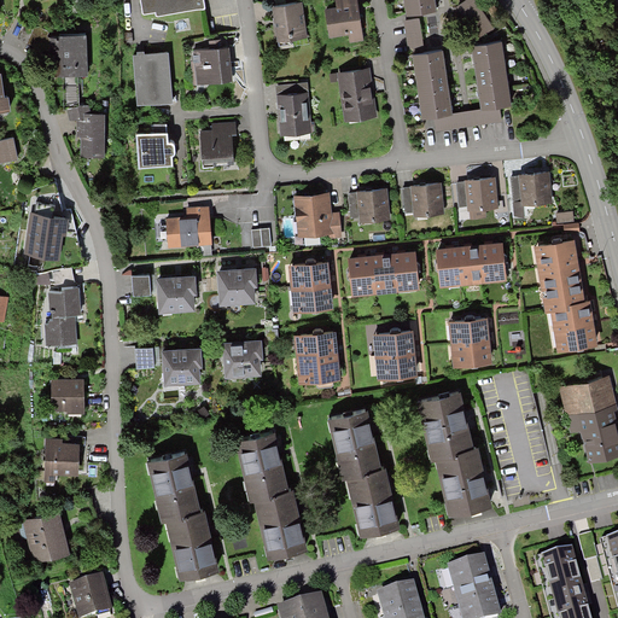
[(153,15),(203,5),(200,0),(138,0),(140,12),(152,10),(153,15)]
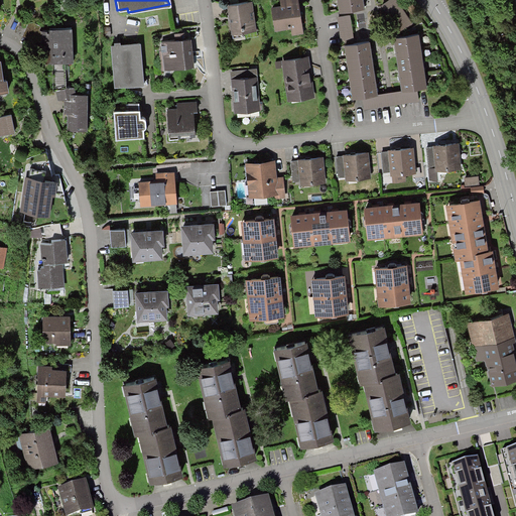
[(258,30),(254,0),(242,0),(227,2),(230,33),(258,30)]
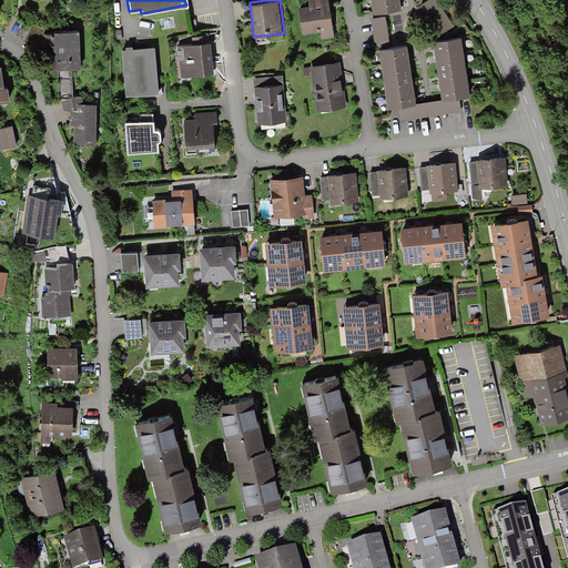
[(335,36),(330,0),(310,0),(311,4),(300,6),(303,33),(322,31),(322,38),(335,36)]
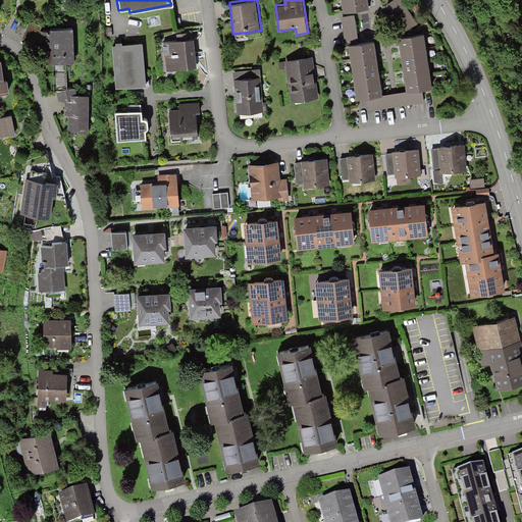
[(341,0),(344,15),(369,12),(367,0),(341,0)]
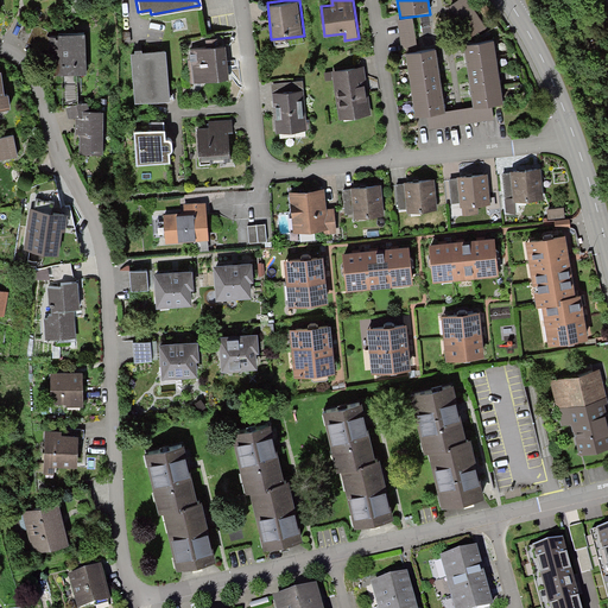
[(458,0),(449,6),(469,38),(486,29),(467,0),(458,0)]
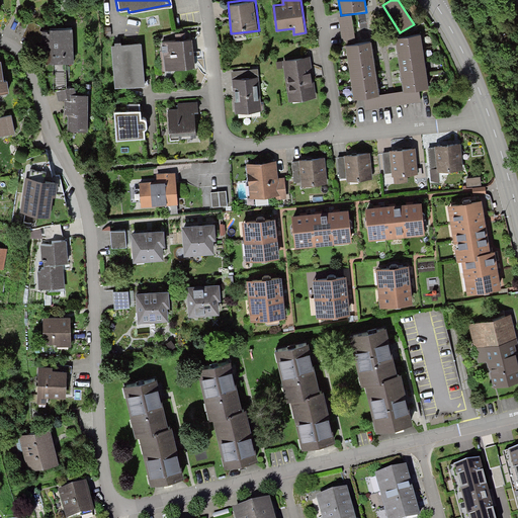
[(352,16),(340,18),(343,40),(355,38),(352,16)]
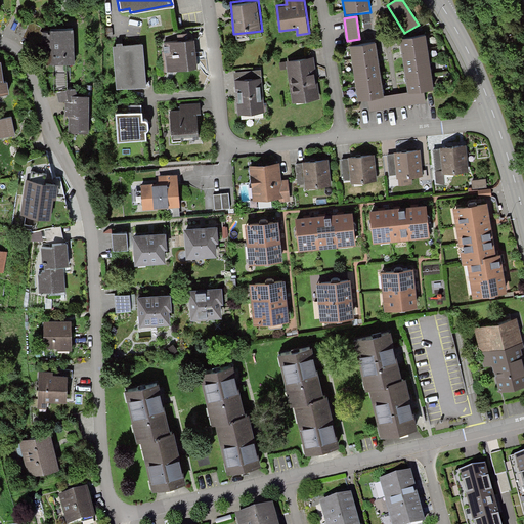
[(57,63),(58,89),(70,88),(70,64),(78,64),(78,30),(44,31),(45,48),(53,48),(53,64),(57,63)]
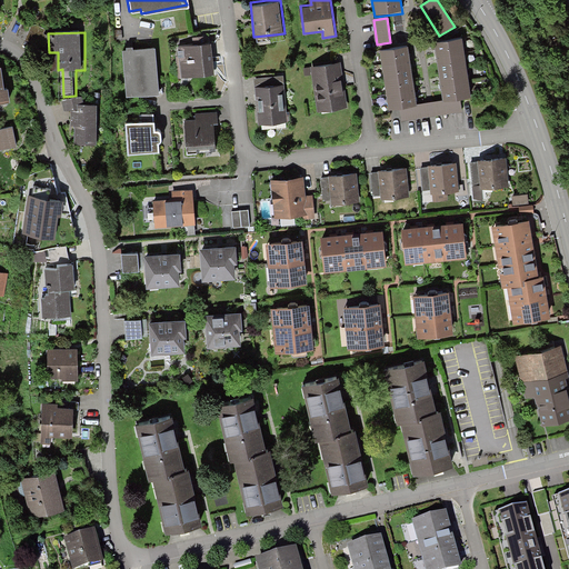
[(217,75),(215,40),(177,43),(180,78),(217,75)]
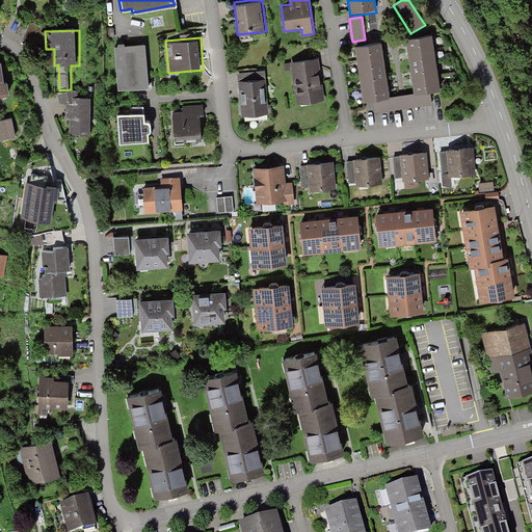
[(415,94),(415,96),(431,94),(442,92),(433,37),(407,41),(407,48),(409,57),(411,74),(414,83),(415,94)]
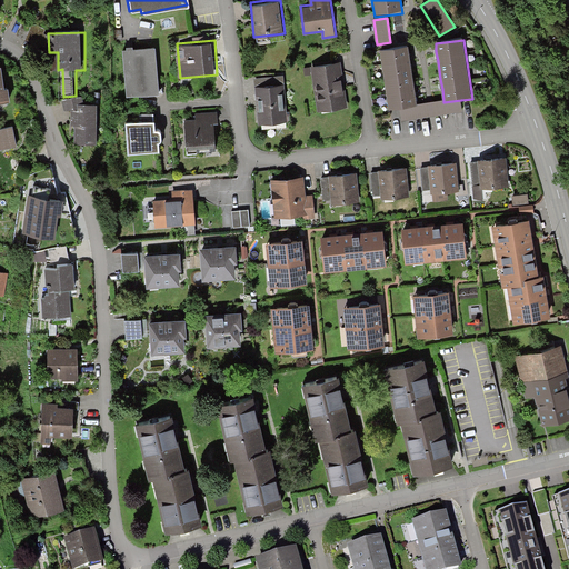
[(160,89),(158,46),(130,48),(122,48),(126,92),(160,89)]
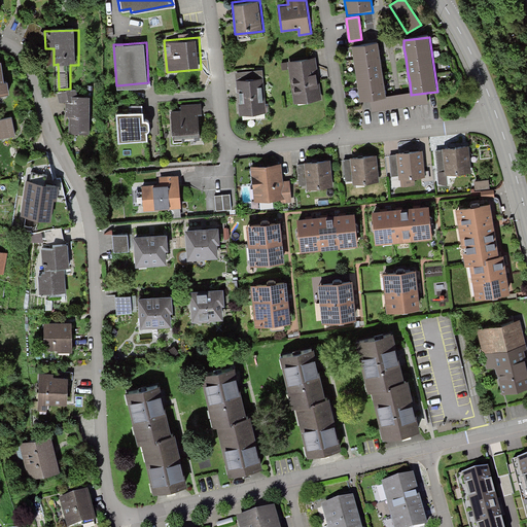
[(372,101),(386,99),(386,97),(385,86),(383,77),(381,61),(380,50),(379,44),(353,47),(360,102),(372,101)]
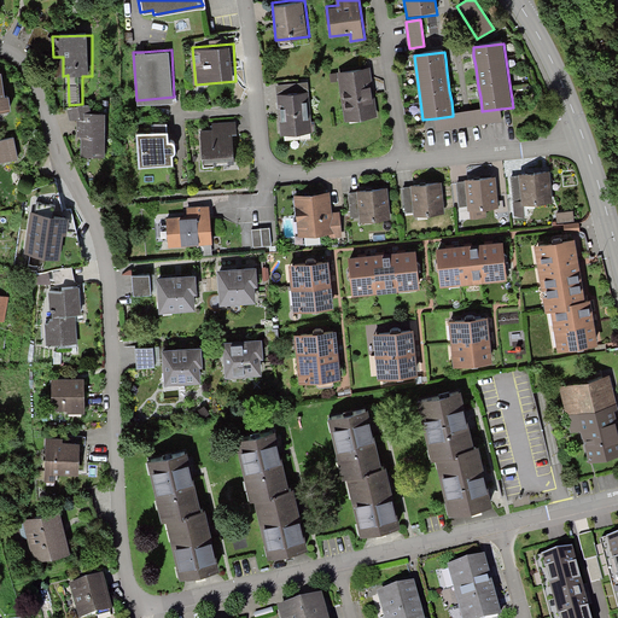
[(379,116),(372,65),(338,70),(345,121),(379,116)]
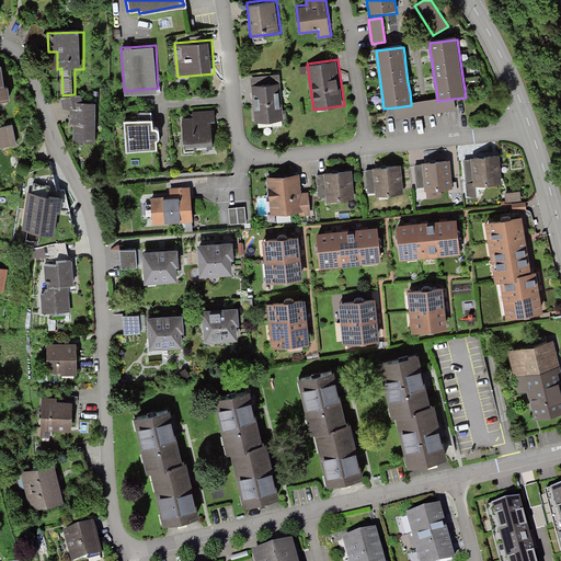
[(6,67),(0,67),(0,102),(14,101),(12,87),(8,87),(6,67)]
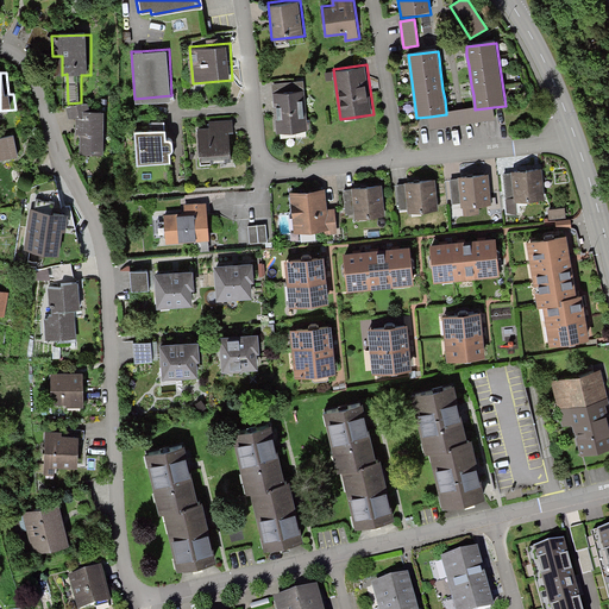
[(311,131),(307,79),(272,81),(277,133),(311,131)]
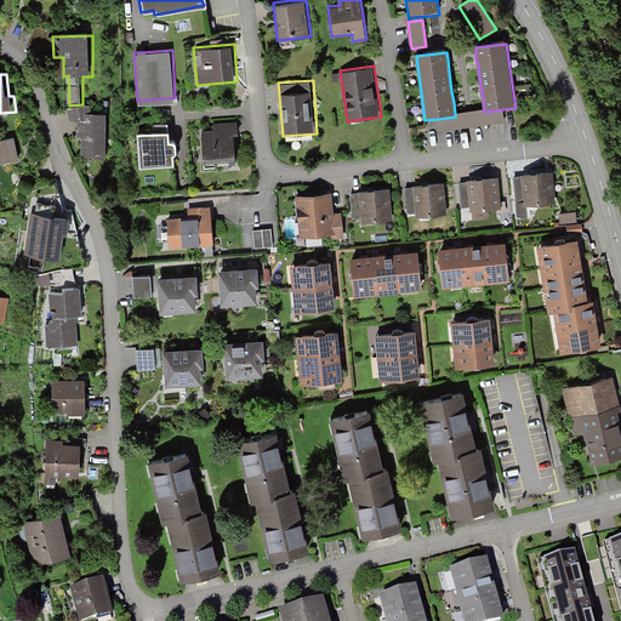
[(95,104),(83,104),(69,106),(70,121),(79,121),(80,137),(86,137),(86,152),(110,152),(109,113),(95,113),(95,104)]
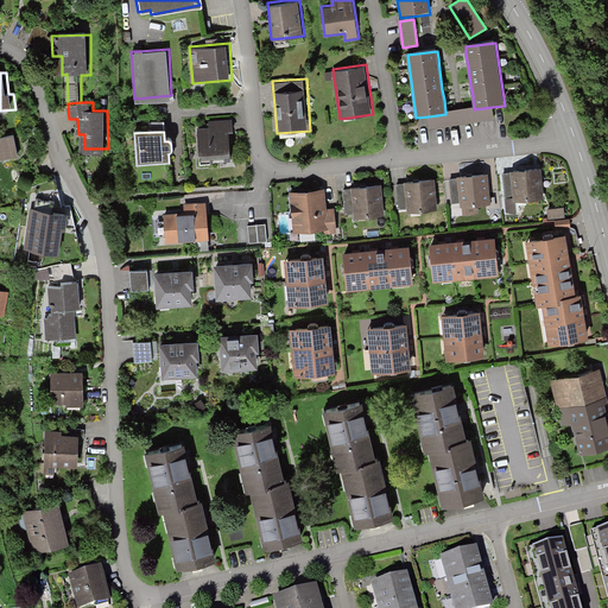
[(493,107),(474,109),(474,107),(445,112),(445,114),(429,116),(430,130),(495,119),(493,107)]
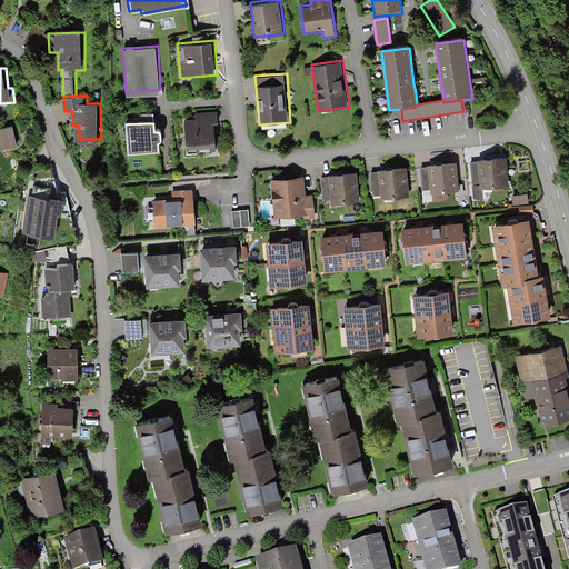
[(187,113),(187,120),(189,151),(220,149),(217,111),(187,113)]
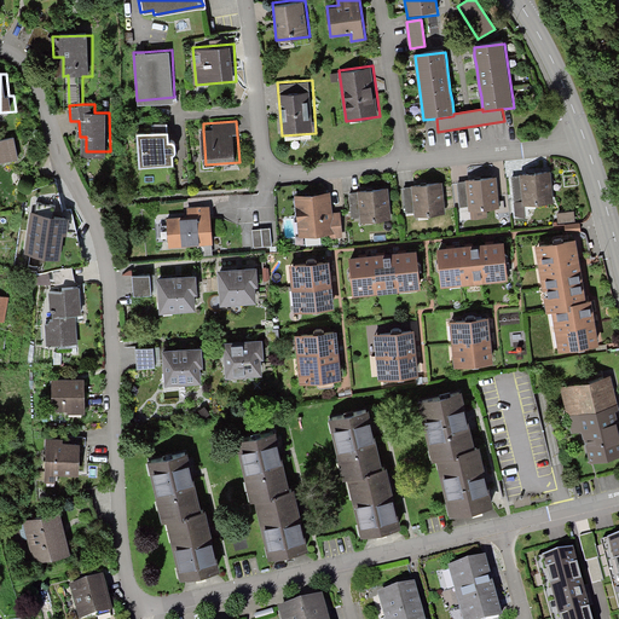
[(172,129),(139,132),(142,167),(175,163),(172,129)]
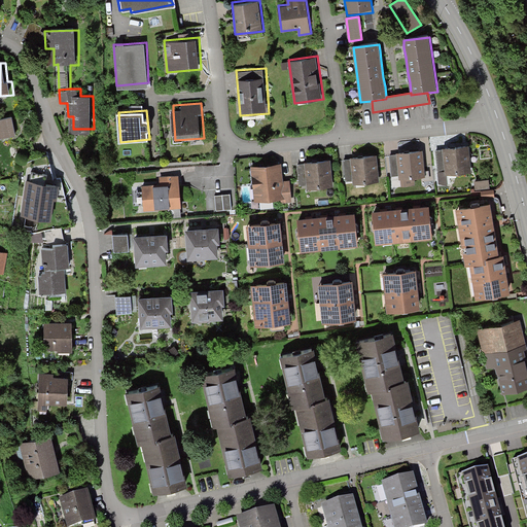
[(11,118),(0,120),(0,140),(15,137),(11,118)]
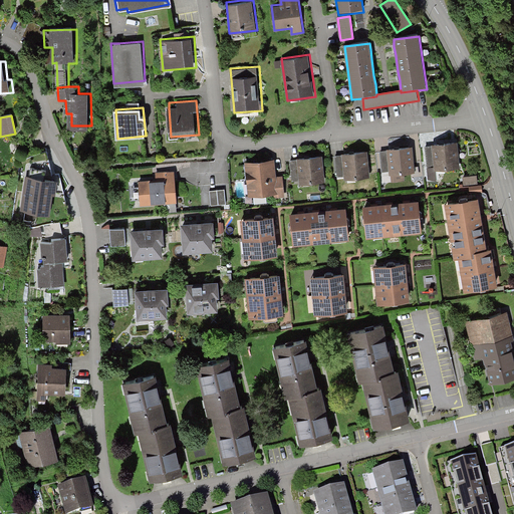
[(460,167),(459,143),(429,144),(430,168),(460,167)]
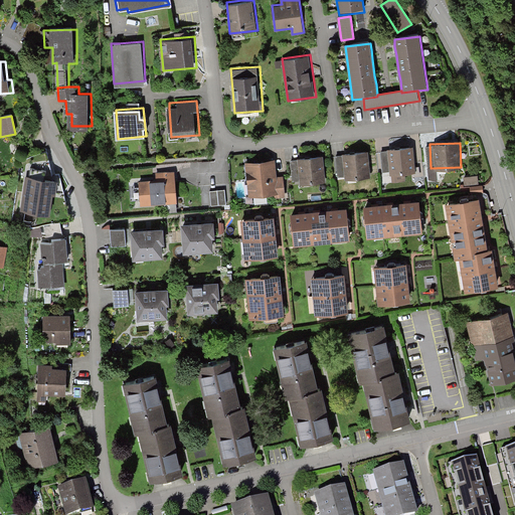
[(415,174),(413,149),(381,152),(383,173),(390,173),(390,176),(392,176),(393,182),(405,181),(404,175),(415,174)]
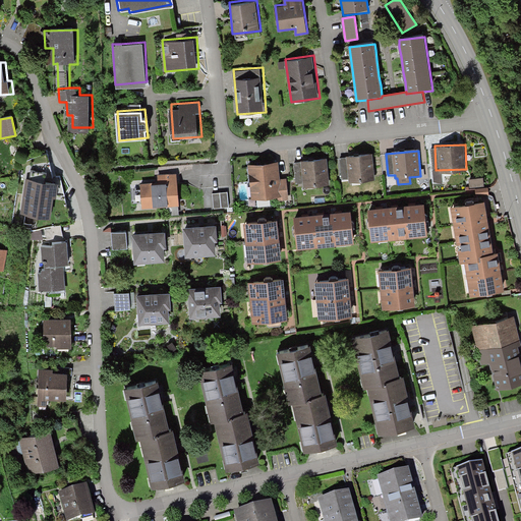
[(374,180),(372,155),(339,158),(341,181),(348,180),(349,182),(374,180)]
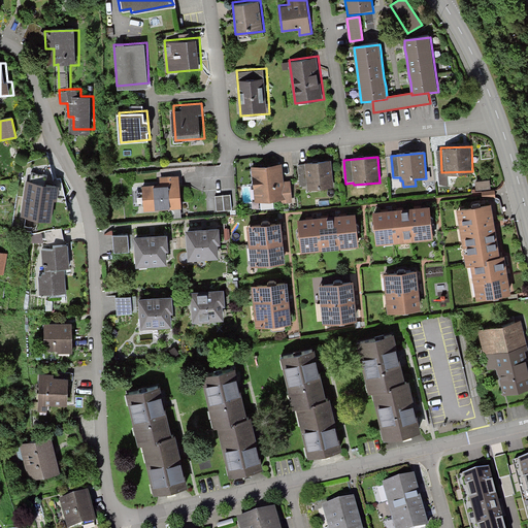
[(283,162),(252,164),(255,201),(283,198),(294,198),(292,178),(285,178),(283,162)]
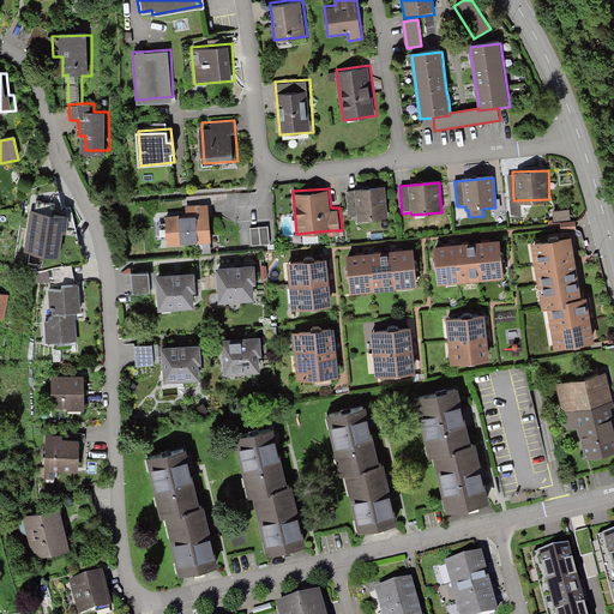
[(387,218),(385,188),(349,191),(351,221),(387,218)]
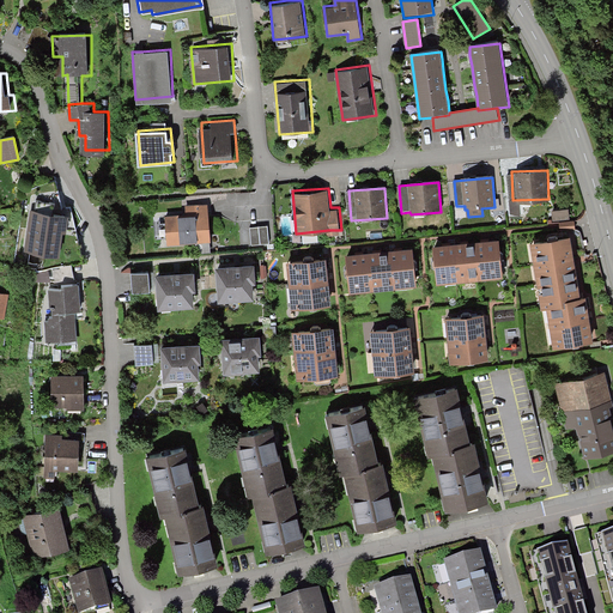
[(186,216),(165,217),(167,246),(211,243),(208,204),(184,206),(186,216)]
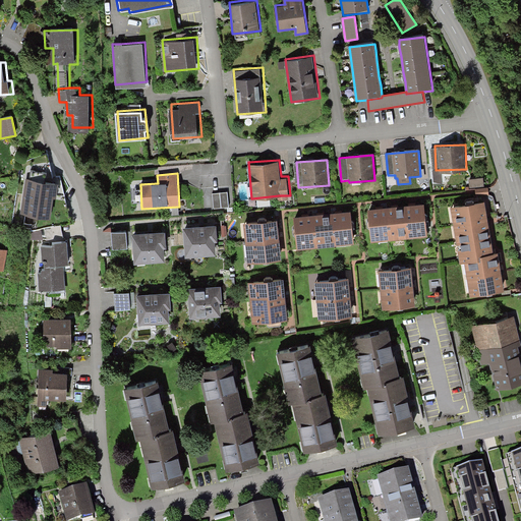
[(57,184),(26,179),(21,216),(52,221),(57,184)]
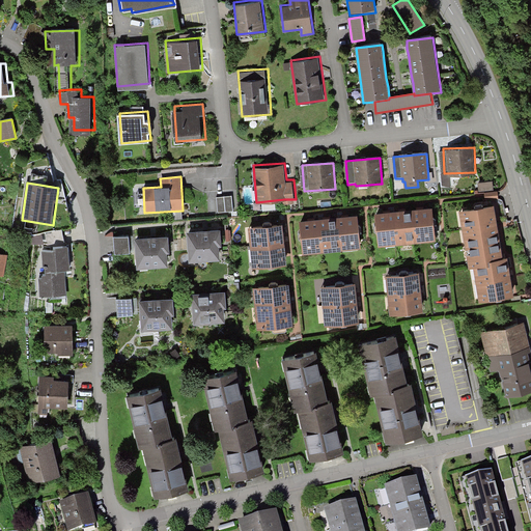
[(231,196),(217,198),(218,213),(233,211),(231,196)]
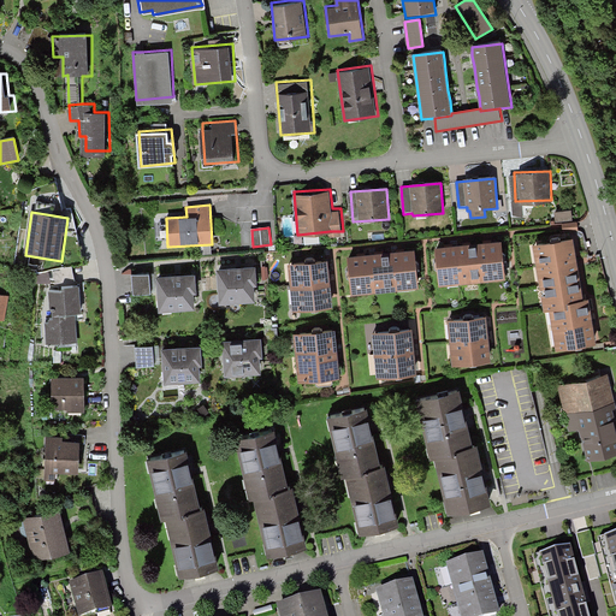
[(535,267),(576,260),(574,238),(532,244),(535,267)]
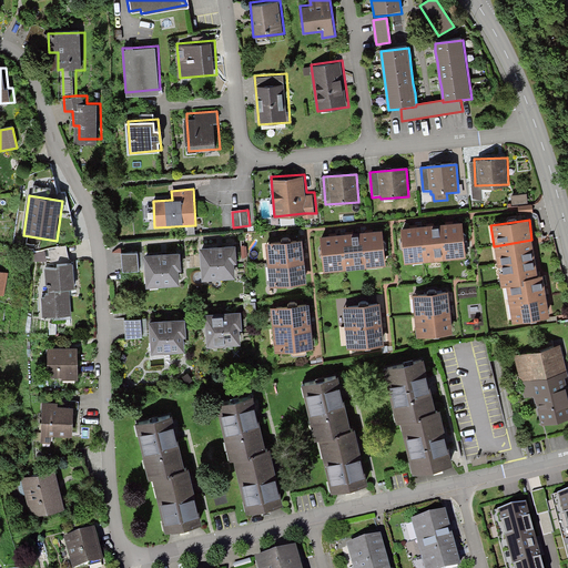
[(443,223),(446,261),(466,259),(463,221),(443,223)]
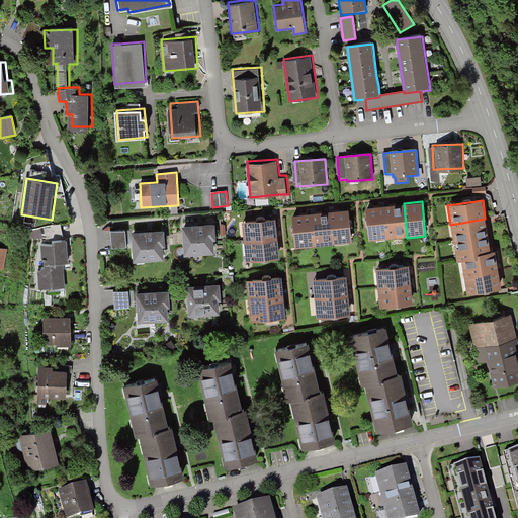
[(389,239),(407,238),(404,203),(385,204),(389,239)]
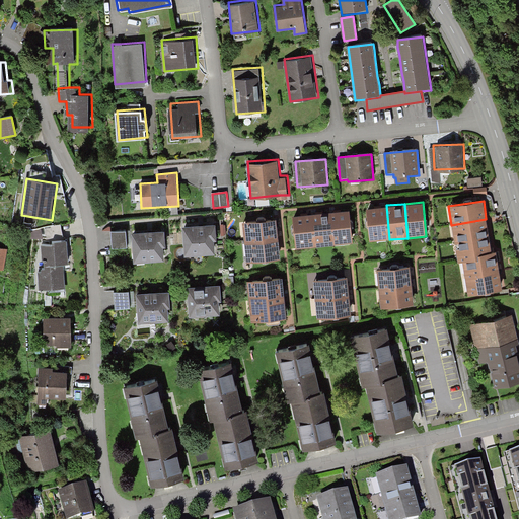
[(370,241),(389,239),(386,205),(366,207),(370,241)]
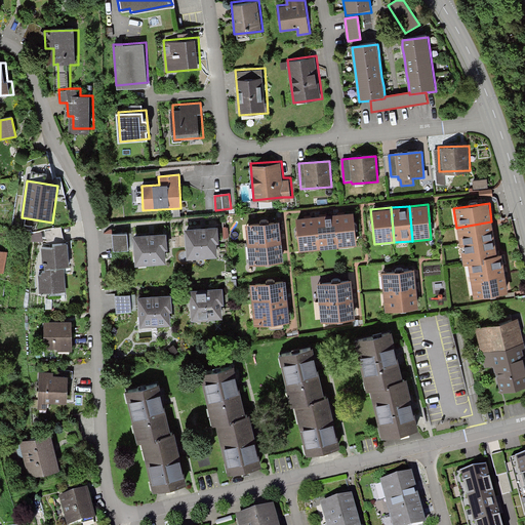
[(334,213),(337,246),(358,244),(354,211),(334,213)]
